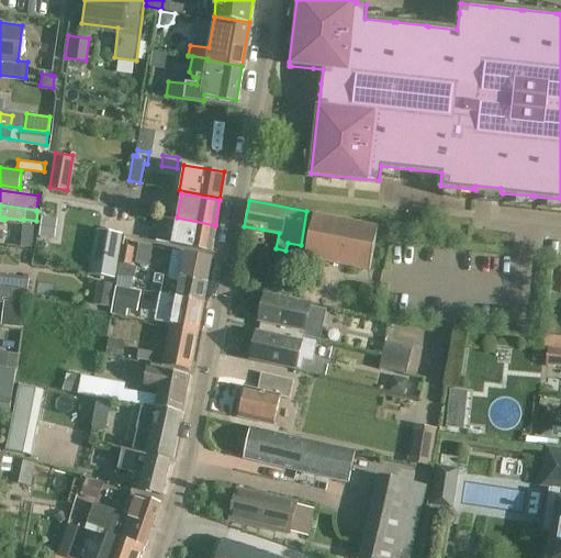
[(303,255),(368,268),(377,225),(312,212),(303,255)]
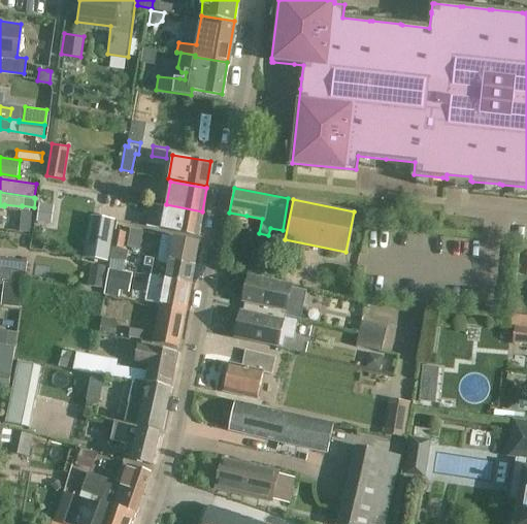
[(37,201),(35,220),(51,222),(54,203),(37,201)]
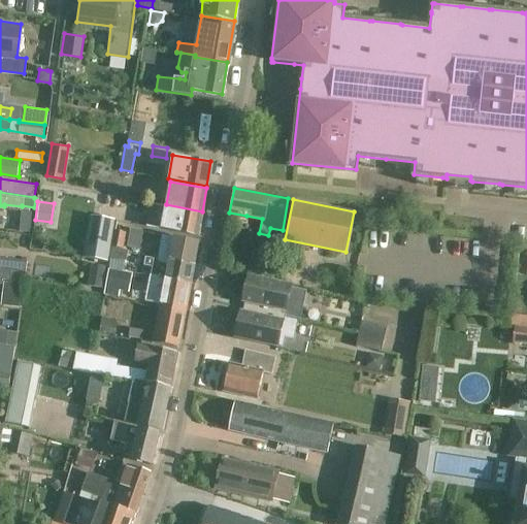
[(198,234),(202,211),(166,204),(162,228),(198,234)]
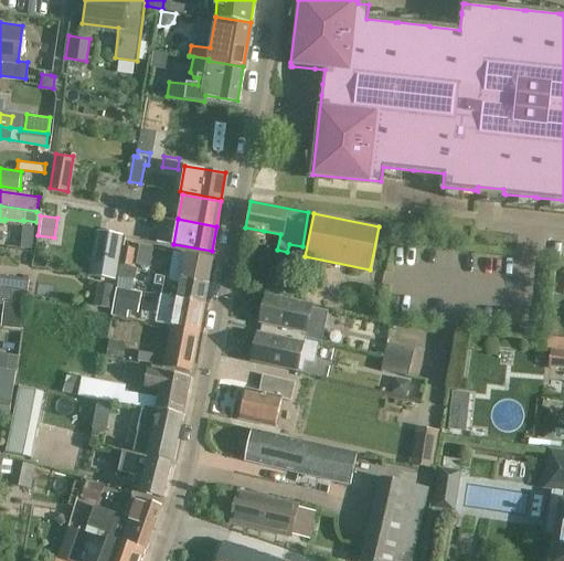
[(104,231),(96,274),(113,276),(115,266),(117,267),(123,234),(104,231)]
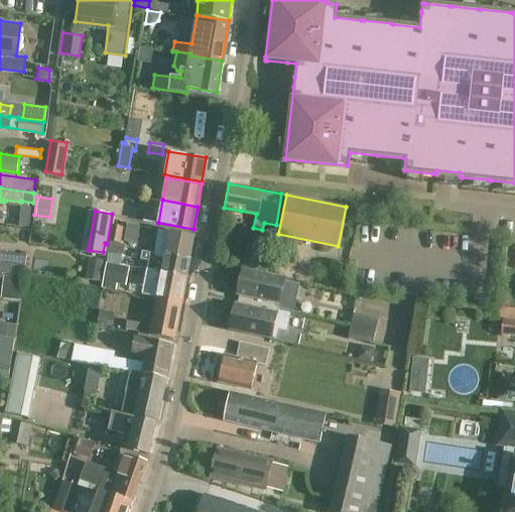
[(111,223),(108,239),(120,241),(123,226),(111,223)]
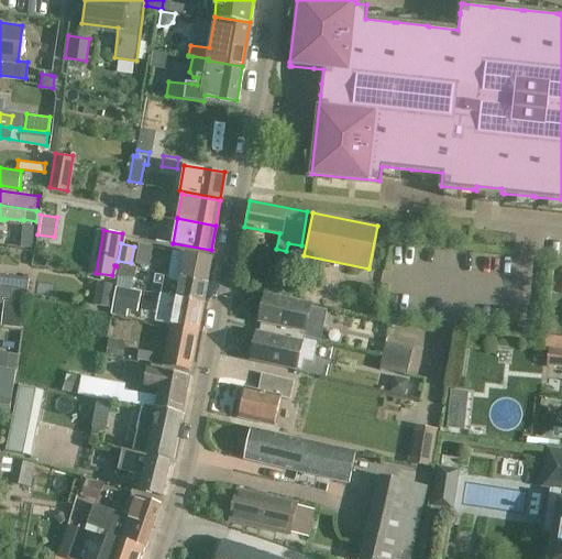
[(173,249),(167,274),(168,278),(179,281),(180,273),(207,278),(210,255),(173,249)]
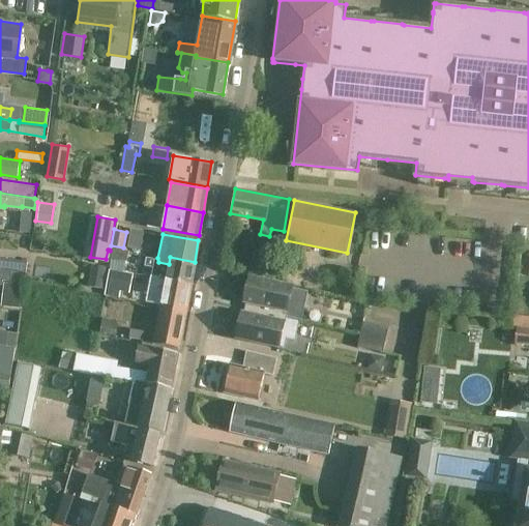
[(112,246),(110,257),(125,260),(127,249),(112,246)]
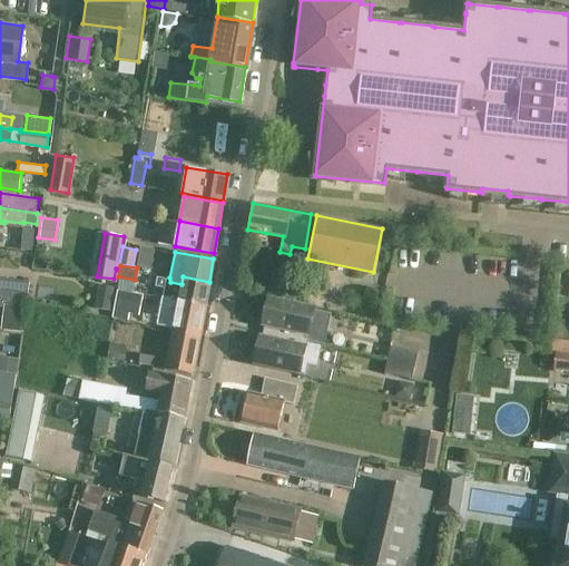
[(169,277),(166,277),(157,275),(155,284),(165,286),(163,294),(205,302),(209,282),(183,276),(182,284),(170,282),(169,277)]
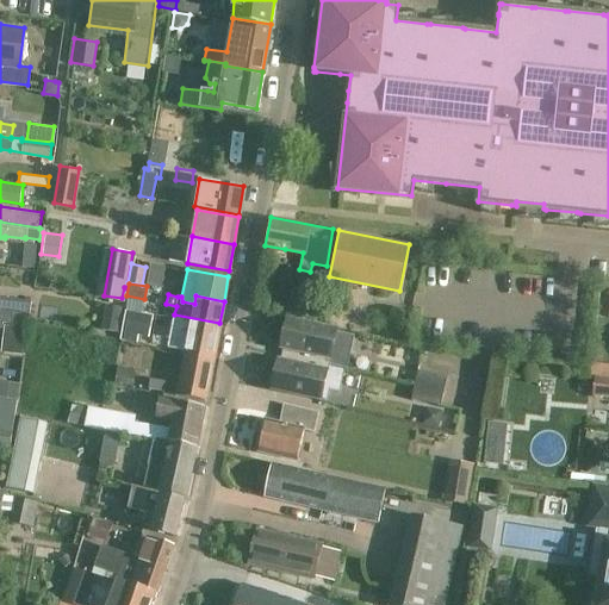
[(0,309),(12,312),(28,313),(29,300),(0,295),(0,309)]
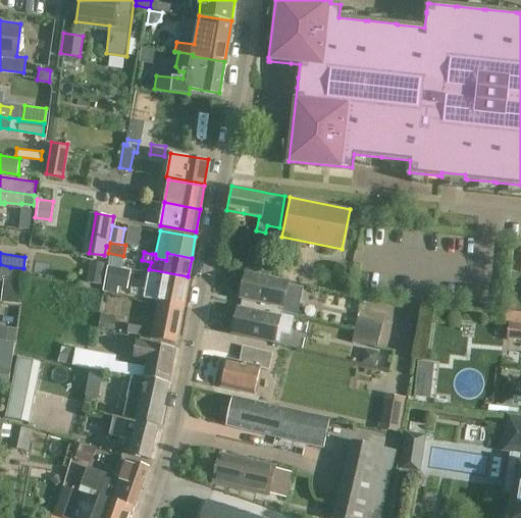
[(90,260),(87,280),(99,282),(102,262),(90,260)]
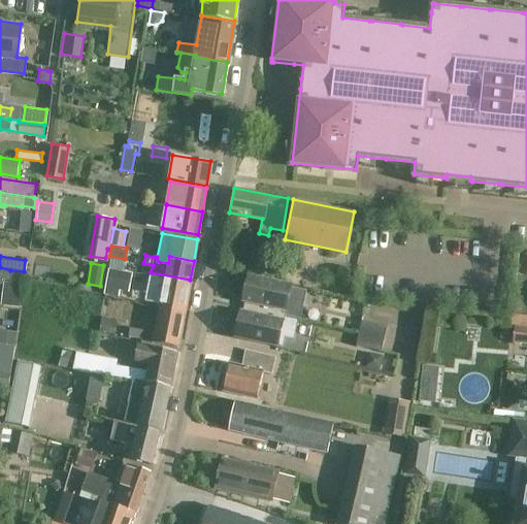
[(128,291),(132,271),(107,266),(102,292),(118,295),(119,289),(128,291)]
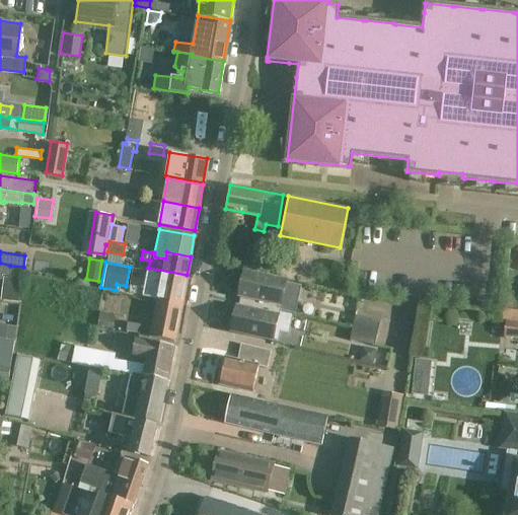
[(0,277),(1,273),(9,274),(10,266),(0,263),(0,277)]
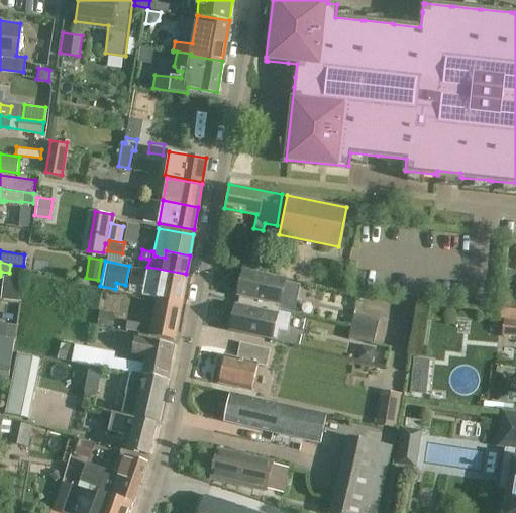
[(141,292),(158,295),(181,299),(186,274),(147,267),(147,268),(146,267),(141,292)]
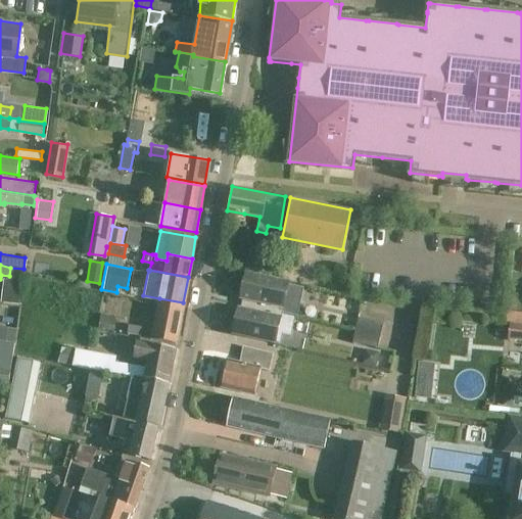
[(242,274),(240,285),(242,286),(240,297),(241,297),(249,299),(248,304),(282,312),(282,311),(297,315),(300,300),(303,286),(288,282),(246,272),(245,275),(242,274)]
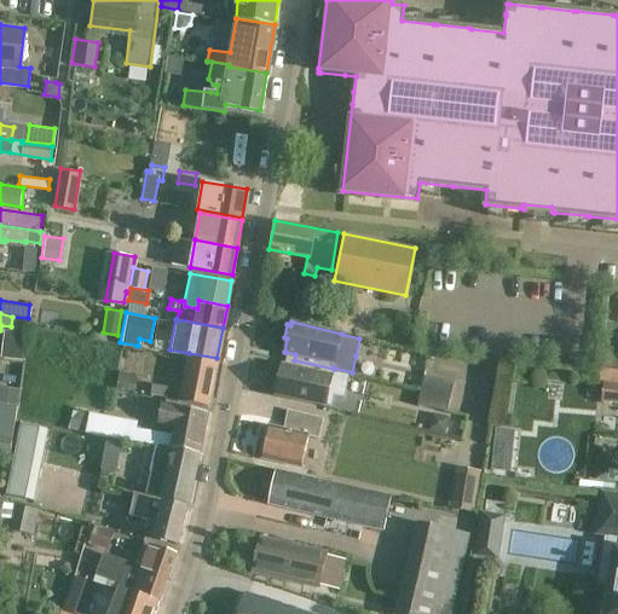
[(22,357),(24,330),(4,328),(0,355),(22,357)]
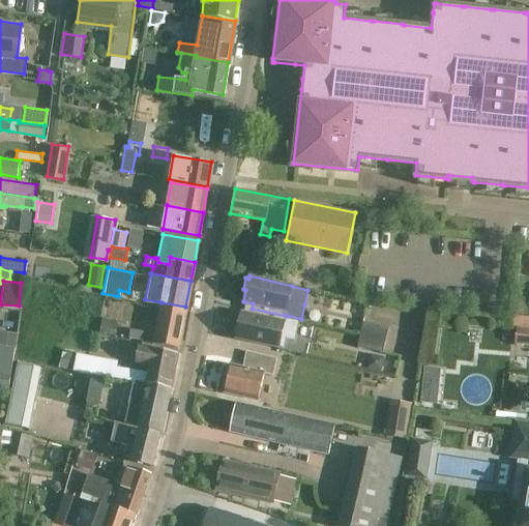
[(185,307),(162,302),(154,342),(178,347),(185,307)]
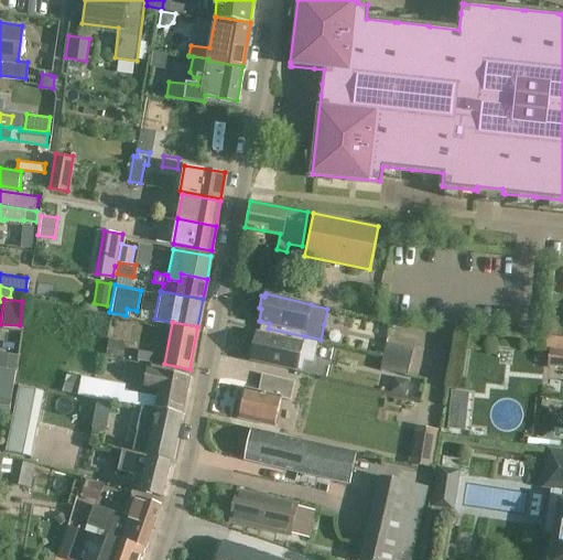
[(250,343),(248,355),(251,355),(250,358),(296,368),(299,357),(313,361),(316,351),(318,340),(304,336),(268,329),(267,334),(258,332),(257,332),(253,343),(250,343)]
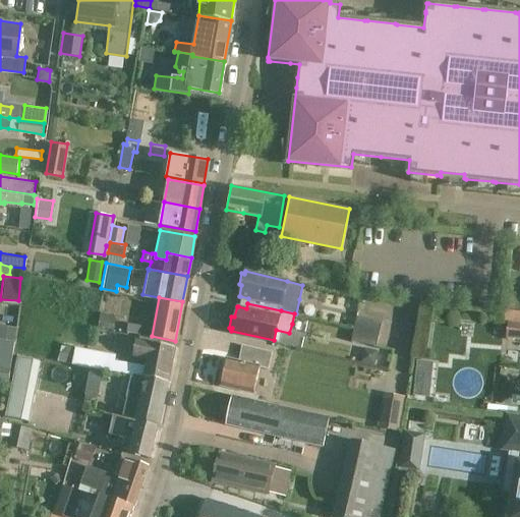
[(98,326),(112,329),(115,313),(101,311),(98,326)]
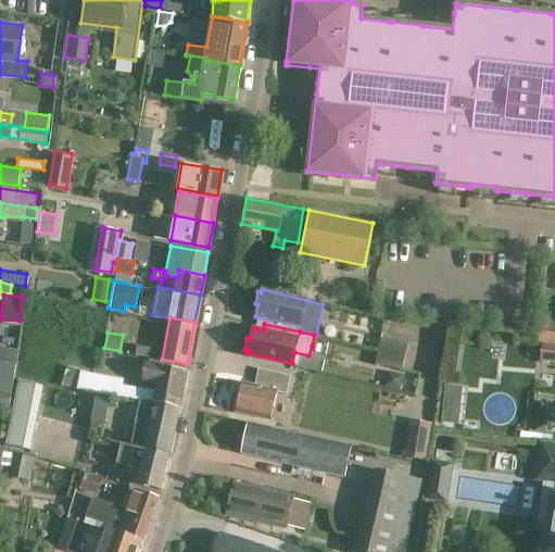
[(380,336),(377,349),(404,355),(406,341),(380,336)]
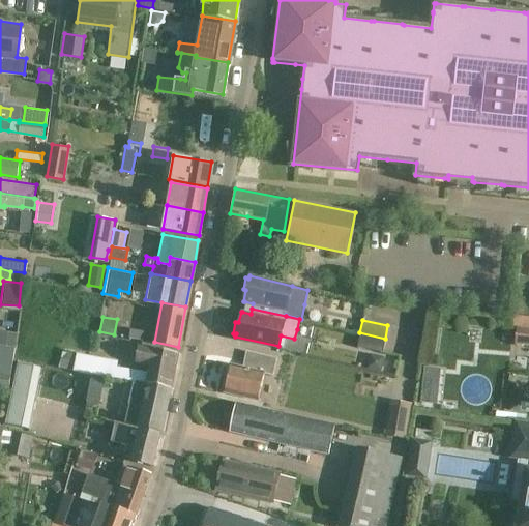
[(528,344),(528,326),(516,325),(513,343),(528,344)]
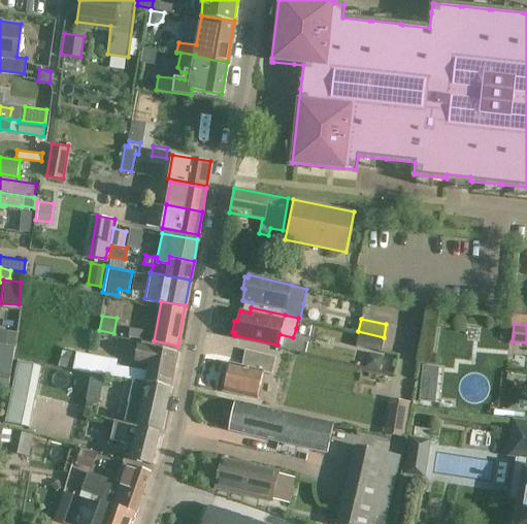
[(143,329),(129,326),(128,334),(142,337),(143,329)]
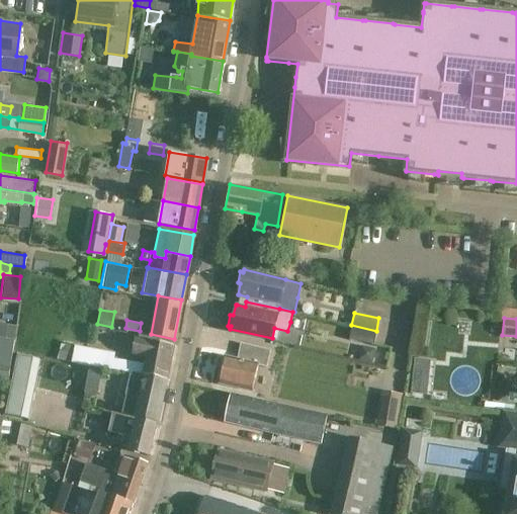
[(0,336),(6,337),(8,323),(0,321),(0,336)]
